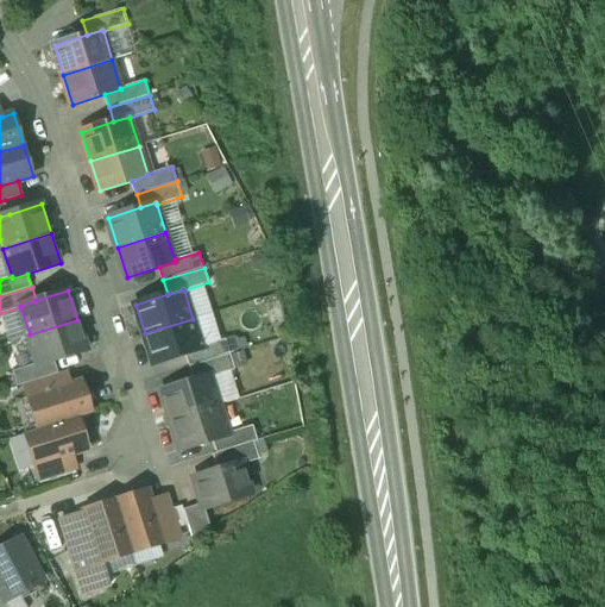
[(193,319),(145,333),(153,363),(186,354),(202,348),(201,346),(193,319)]
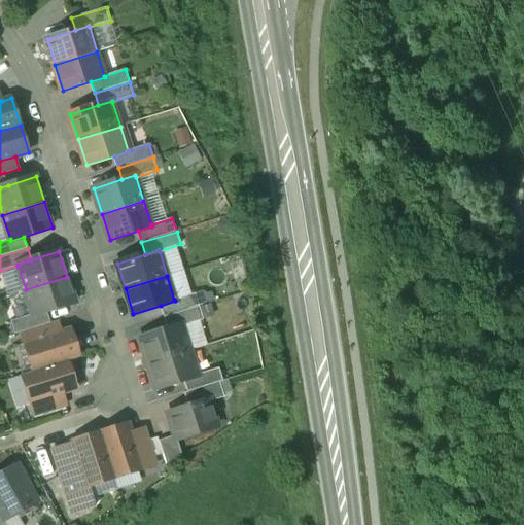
[(67,277),(26,289),(33,314),(34,315),(47,311),(75,302),(67,277)]
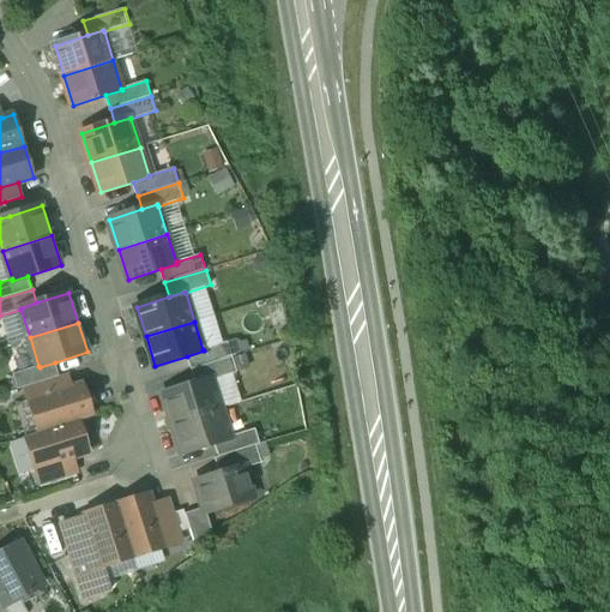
[(228,342),(203,349),(204,351),(187,357),(192,370),(233,357),(228,342)]
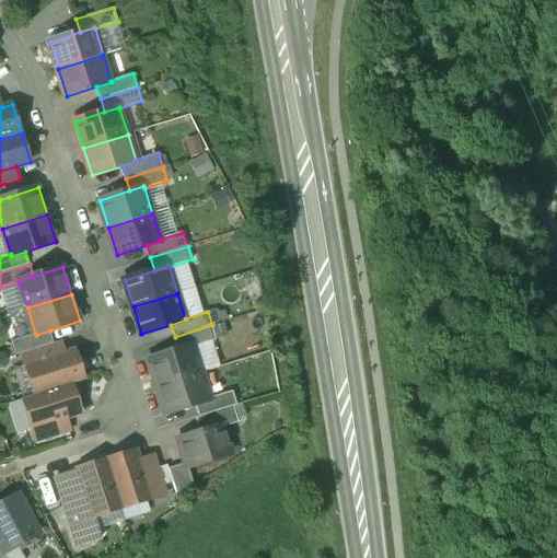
[(212,325),(175,337),(178,349),(194,345),(194,346),(217,339),(212,325)]
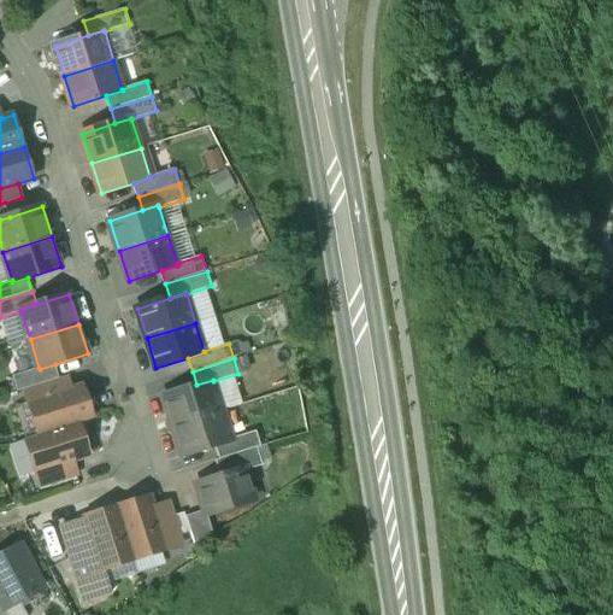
[(39,368),(13,376),(18,391),(25,390),(60,378),(56,364),(40,369),(39,368)]
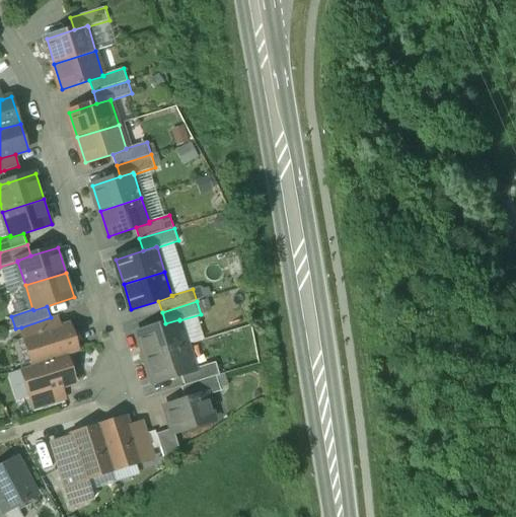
[(51,317),(21,327),(25,339),(60,327),(57,316),(51,317)]
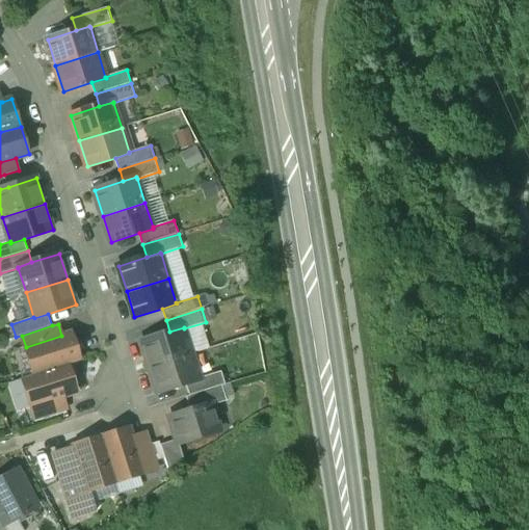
[(169,332),(141,341),(150,367),(192,353),(184,328),(184,327),(169,332)]
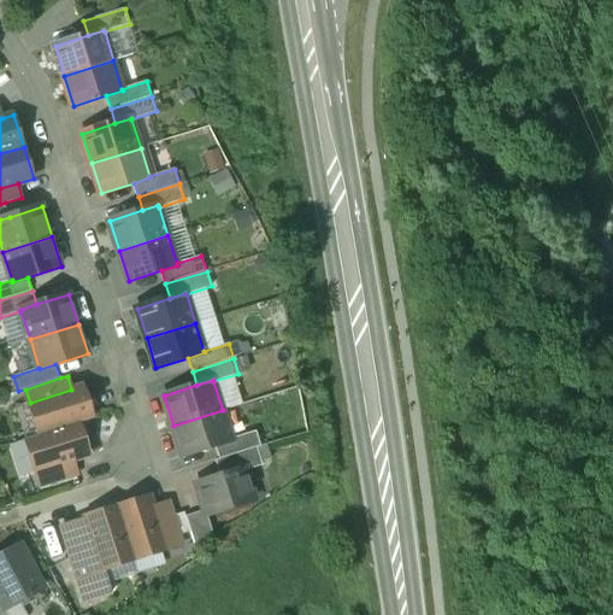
[(71,390),(30,403),(40,434),(40,435),(80,422),(80,423),(93,419),(83,386),(71,390)]
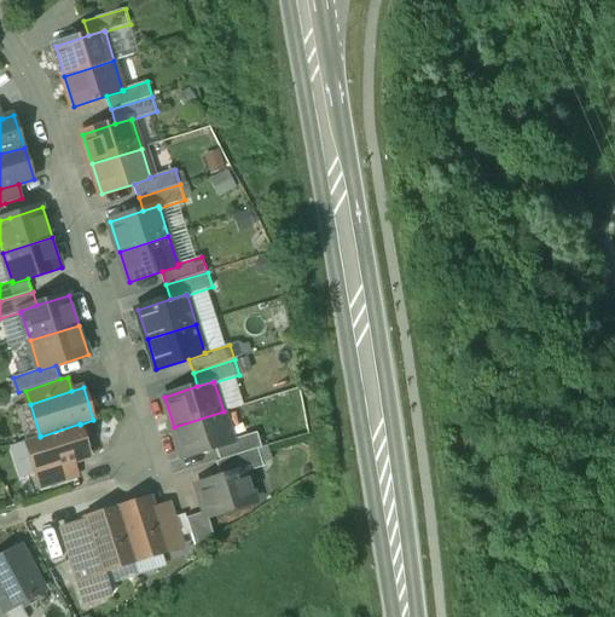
[(224,411),(174,427),(184,457),(216,447),(232,442),(232,440),(224,411)]
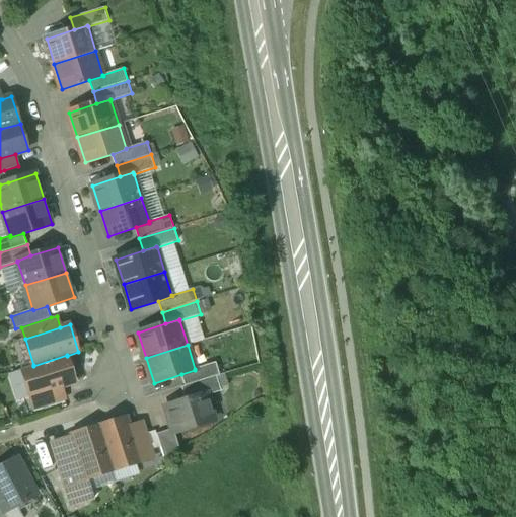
[(67,355),(33,366),(33,365),(22,369),(30,396),(62,386),(75,382),(67,356),(67,355)]
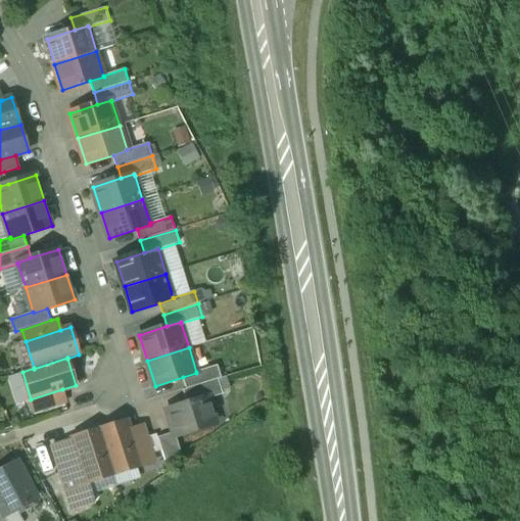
[(218,365),(196,372),(196,373),(183,377),(186,389),(219,379),(222,378),(218,365)]
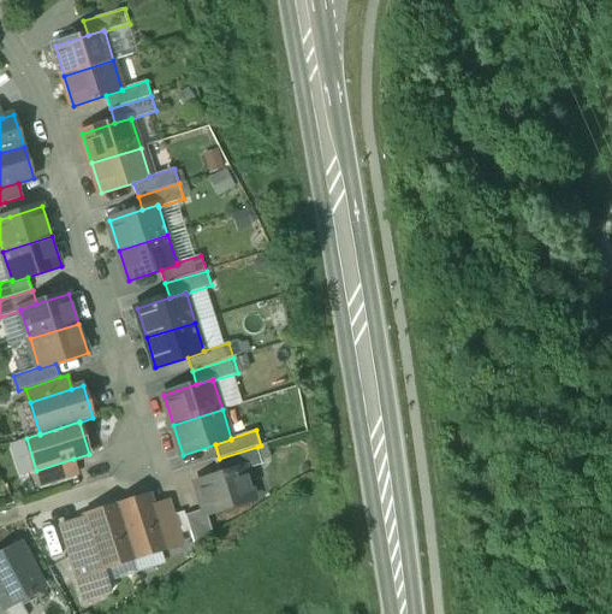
[(219,459),(217,460),(221,476),(245,467),(245,470),(263,464),(257,447),(219,459)]
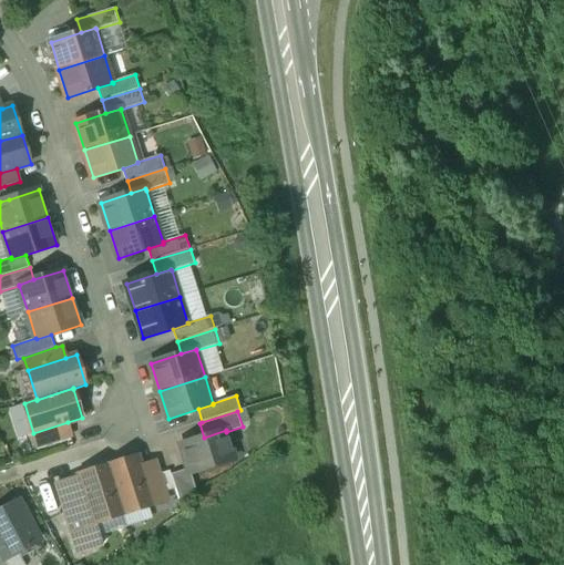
[(68,422),(33,433),(38,447),(72,435),(68,422)]
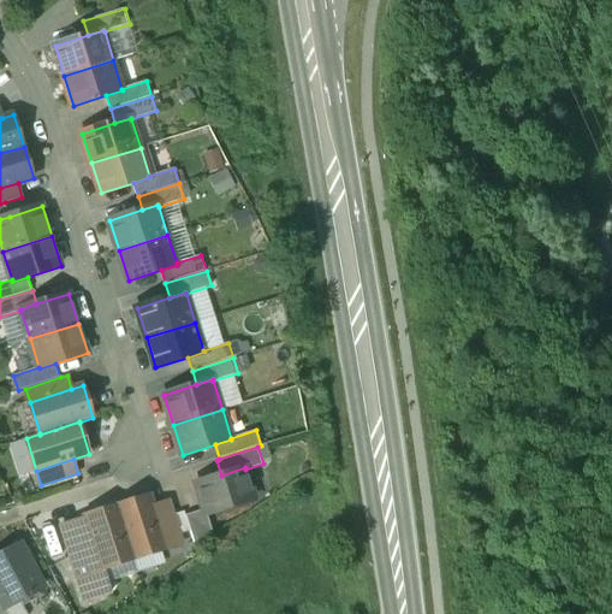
[(221,476),(197,483),(205,509),(206,514),(208,513),(255,499),(245,470),(245,467),(221,476)]
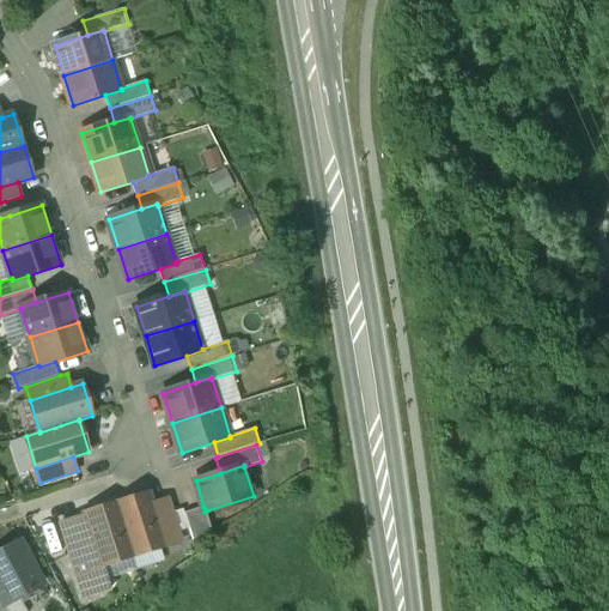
[(150,494),(117,503),(134,556),(165,545),(153,504),(150,494)]
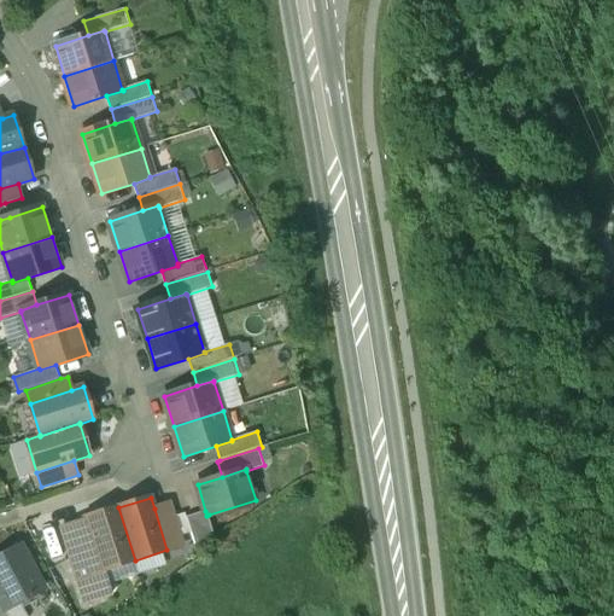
[(170,504),(155,509),(167,550),(183,545),(180,536),(175,517),(170,504)]
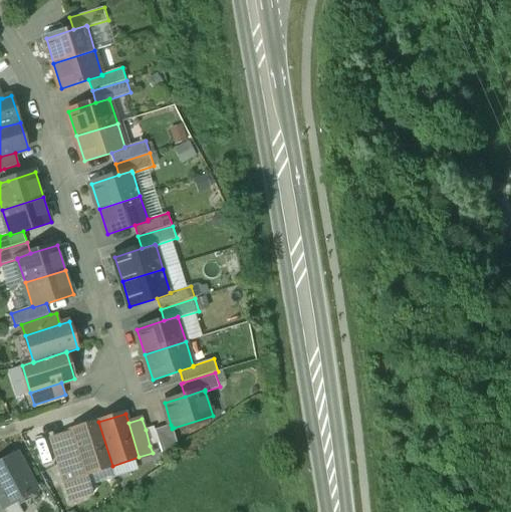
[(98,422),(71,430),(72,432),(73,432),(79,452),(74,453),(78,466),(62,471),(71,500),(93,494),(87,474),(112,466),(98,422)]
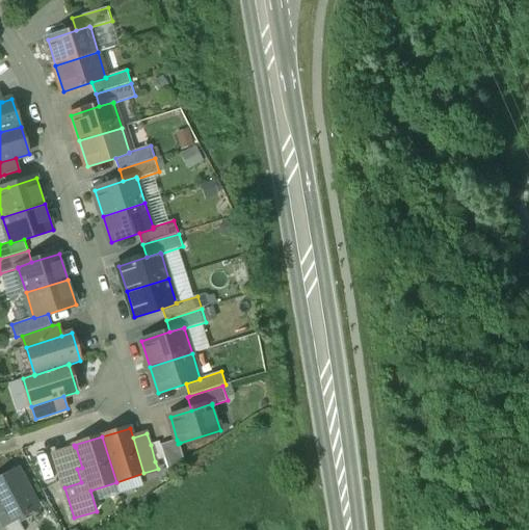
[(177,440),(161,445),(165,457),(168,468),(185,462),(180,443),(178,444),(177,440)]
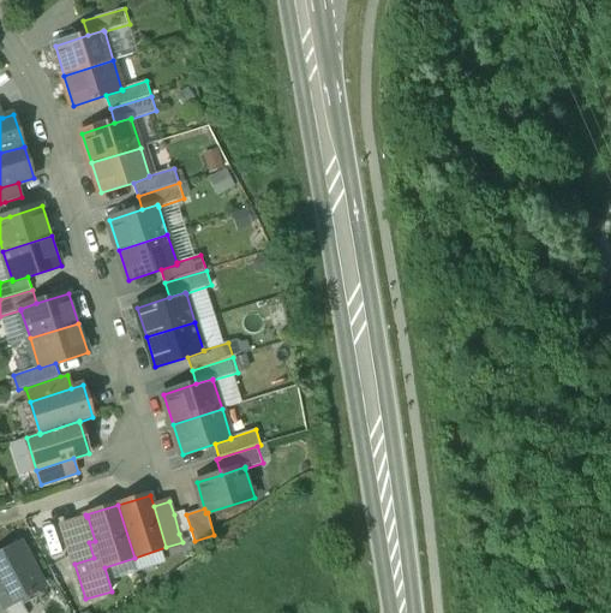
[(185,511),(174,515),(179,534),(191,529),(186,515),(185,511)]
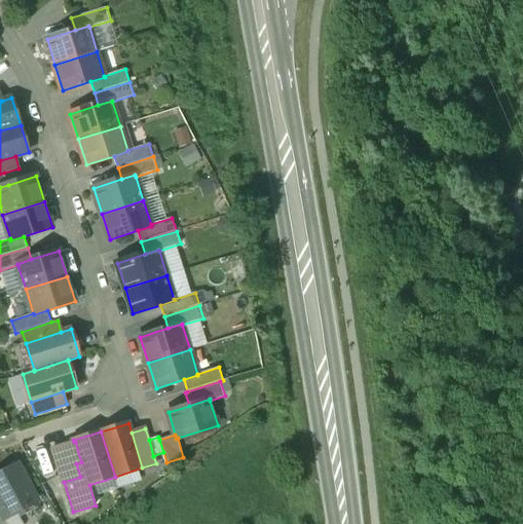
[(74,442),(53,449),(64,482),(80,477),(76,463),(81,462),(75,442),(74,442)]
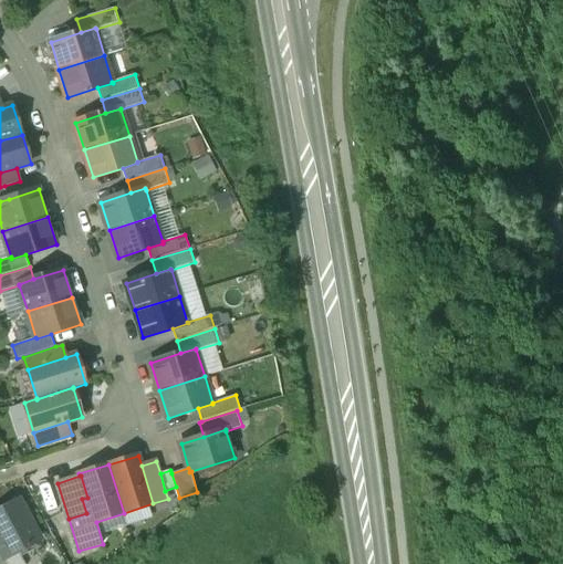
[(20,500),(0,510),(0,546),(6,557),(19,551),(22,556),(38,547),(35,542),(41,540),(20,500)]
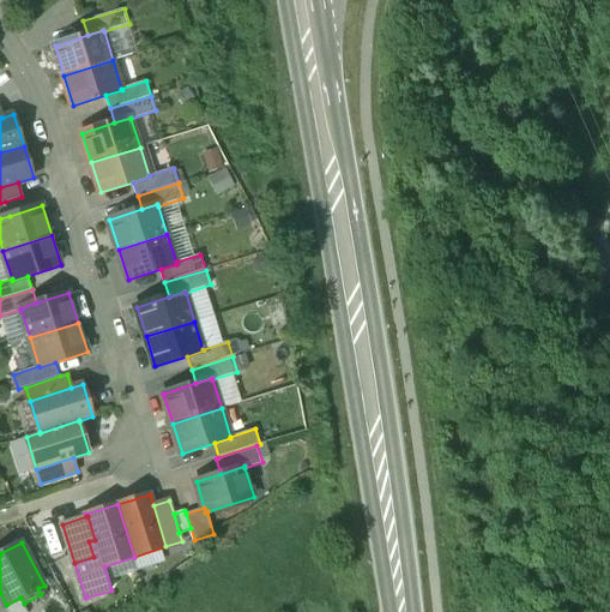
[(10,611),(6,605),(0,593),(0,611),(10,611)]
